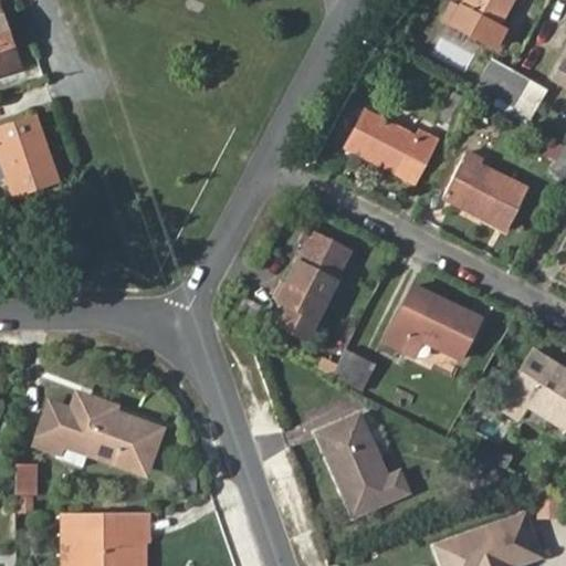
[(463,0),(452,23),(496,48),(507,27),(501,23),(512,0),(463,0)]
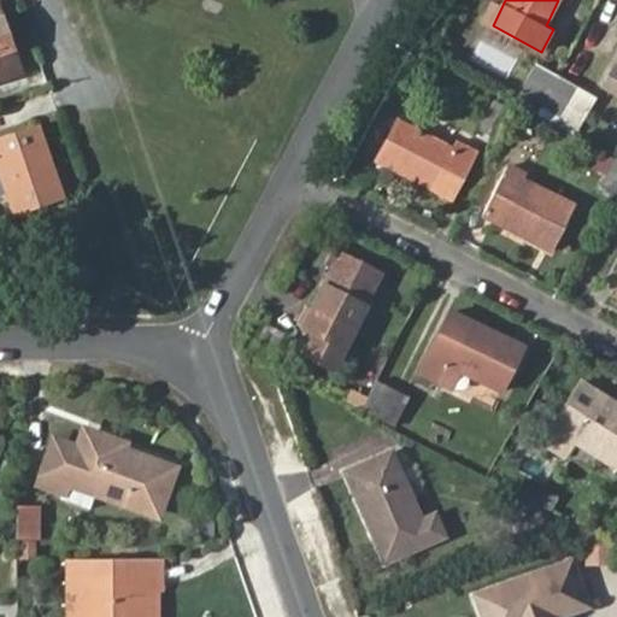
[(0,17),(0,84),(21,77),(0,17)]
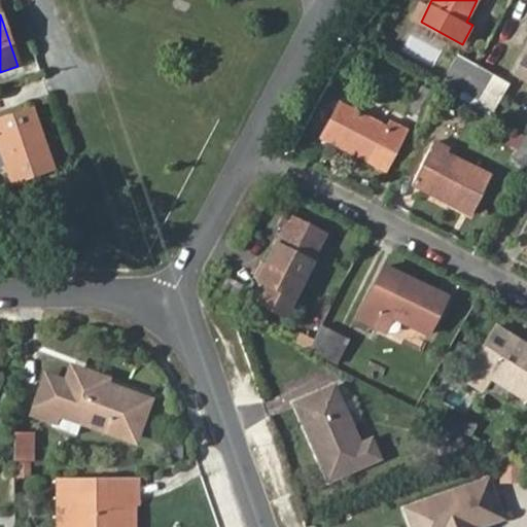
[(526,55),(523,53),(514,71),(526,77),(526,55)]
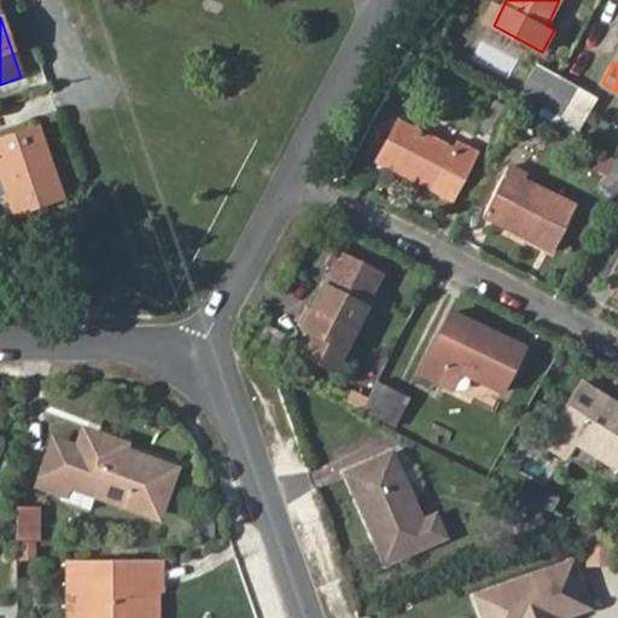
[(522,95),(544,109),(560,77),(537,65),(522,95)]
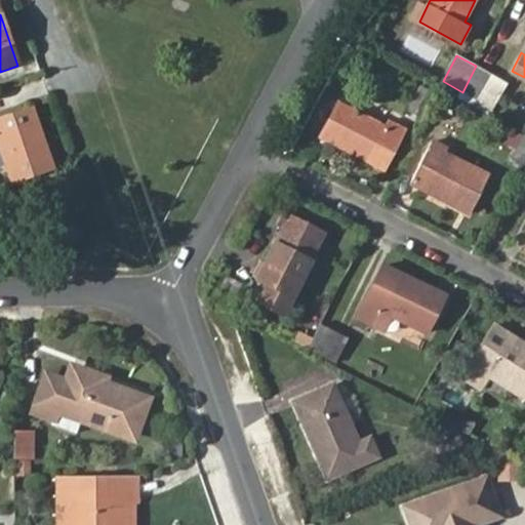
[(476,66),(462,92),(477,101),(491,74),(476,66)]
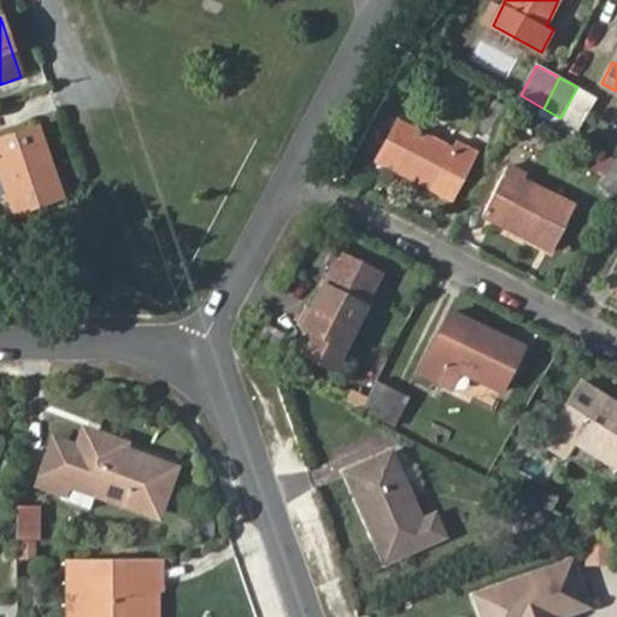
[(495,103),(480,130),(497,140),(511,111),(495,103)]
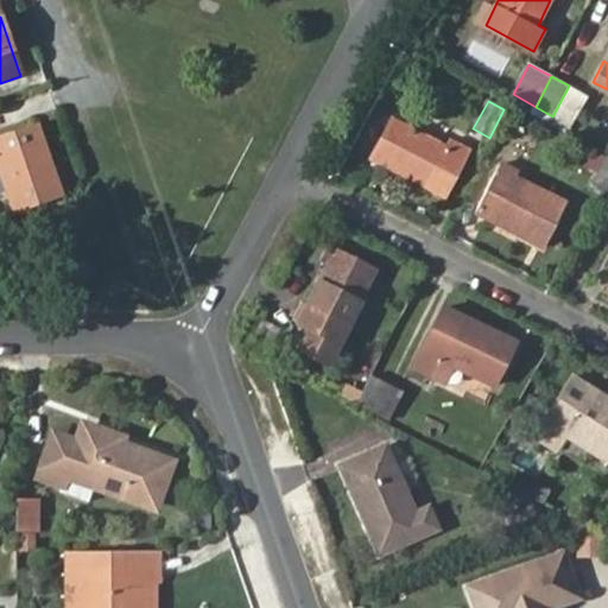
[(43,164),(51,162),(36,116),(0,127),(0,171),(12,206),(52,192),(43,164)]
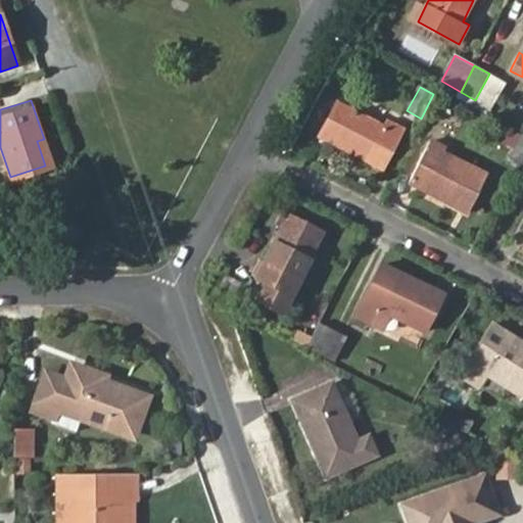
[(333,128),(326,140),(379,169),(401,126),(386,116),(381,125),(337,101),(325,124),(333,128)]
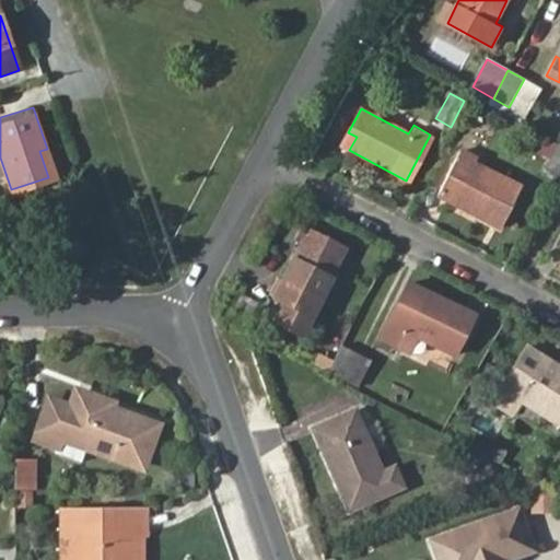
[(340,146),(349,150),(357,137),(348,132),(340,146)]
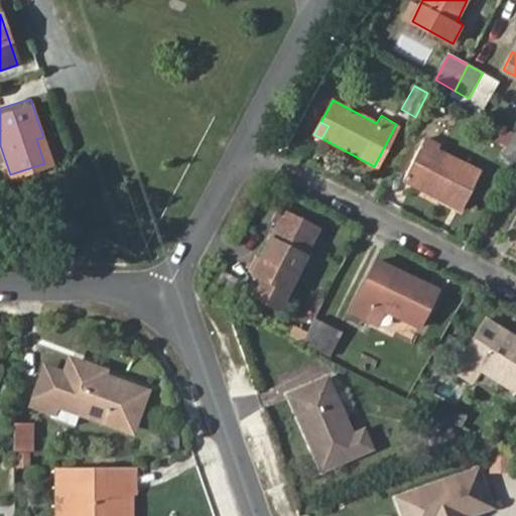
[(515,135),(512,134),(502,157),(514,162),(515,158),(515,135)]
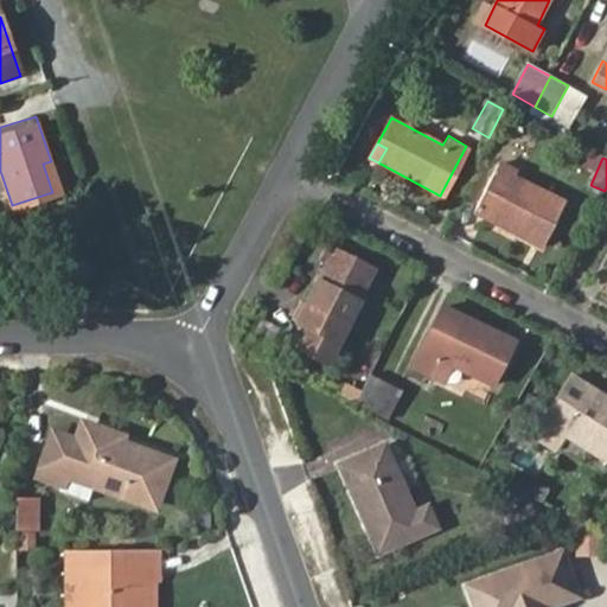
[(61,190),(51,161),(43,164),(52,192),(61,190)]
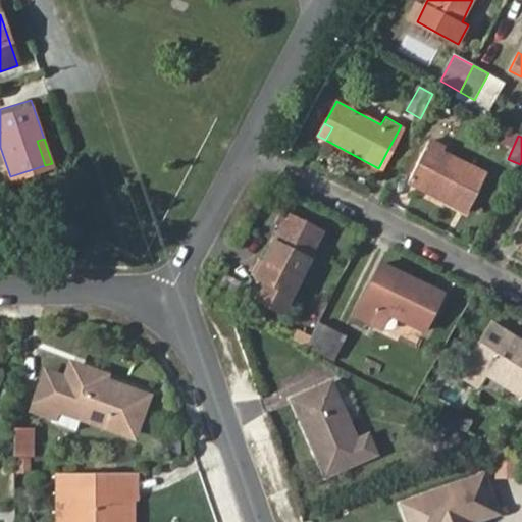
[(448,196),(470,207),(485,177),(444,154),(446,150),(430,141),(408,185),(445,204),(448,196)]
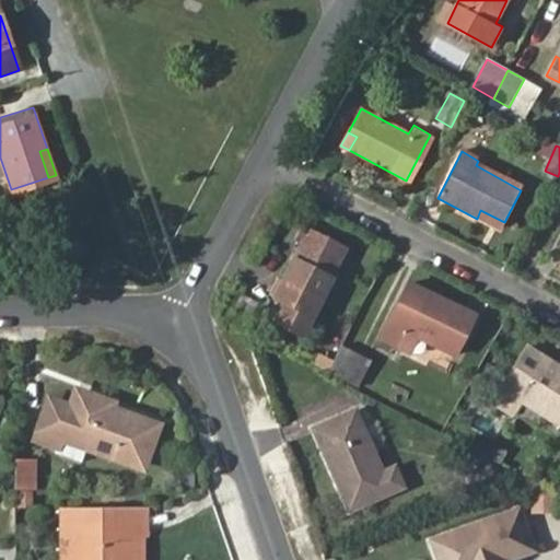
[(499,232),(504,222),(480,210),(477,219),(499,232)]
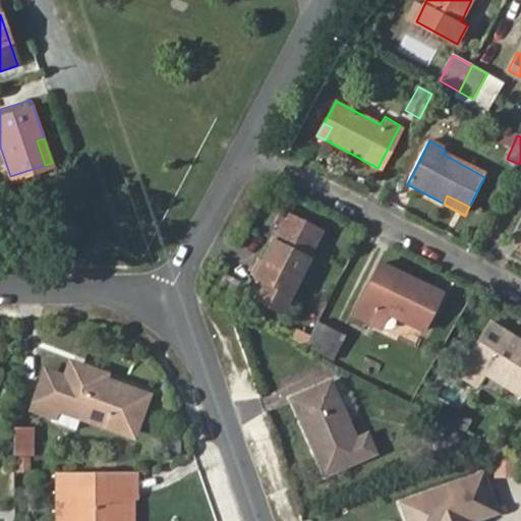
[(270,284),(259,302),(286,315),(327,237),(292,219),(269,264),(264,261),(255,276),(270,284)]
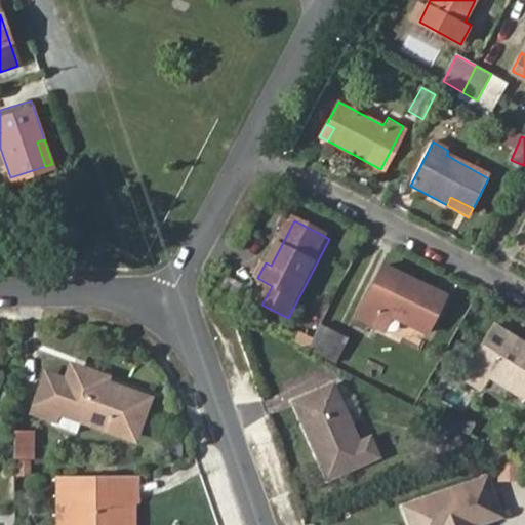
[(418,293),(421,286),(386,268),(362,310),(377,319),(379,314),(425,336),(441,305),(418,293)]
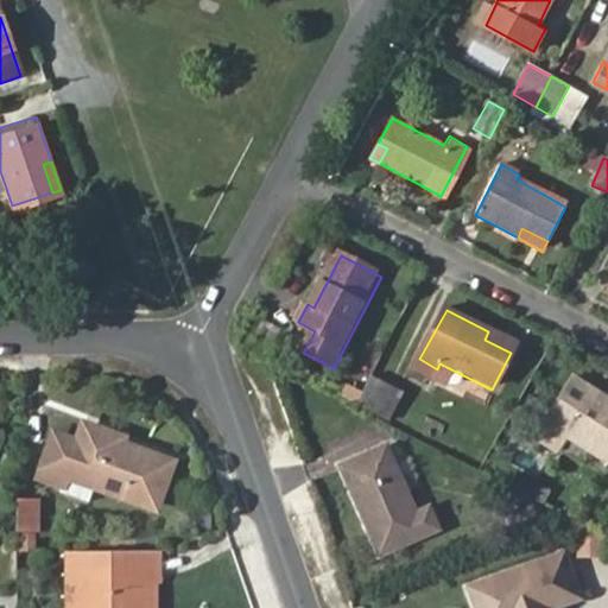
[(514,346),(488,331),(485,340),(511,353),(514,346)]
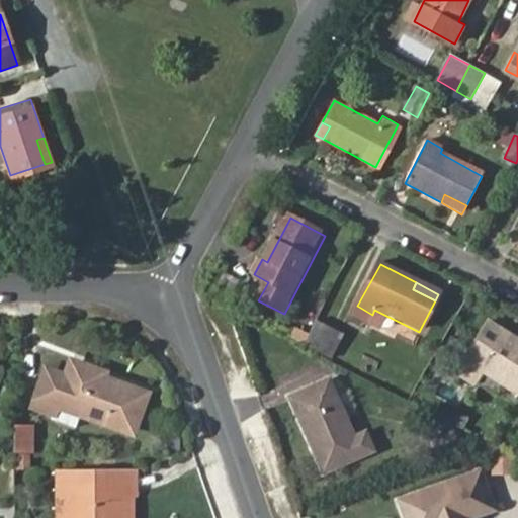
[(249,298),(245,309),(257,316),(262,305),(249,298)]
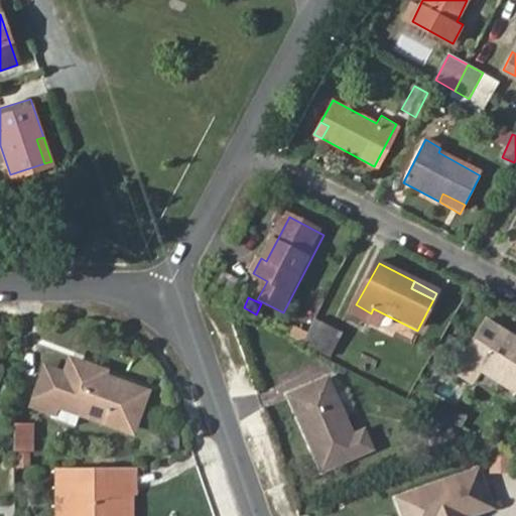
[(515,339),(490,323),(477,341),(464,363),(478,373),(482,368),(515,389),(515,339)]
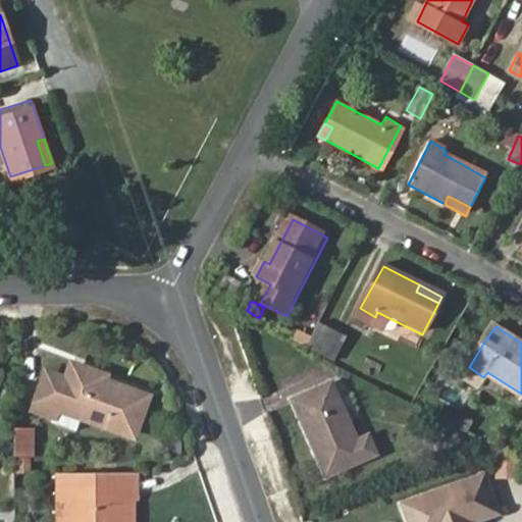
[(317,352),(332,360),(345,337),(330,329),(317,352)]
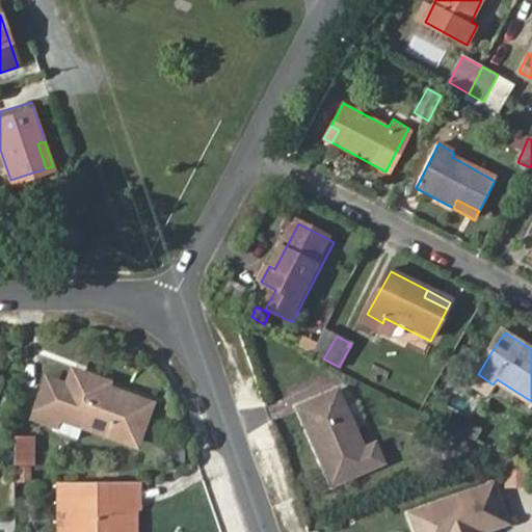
[(112,383),(79,372),(73,388),(52,380),(41,420),(60,427),(64,417),(141,444),(155,405),(110,389),(112,383)]
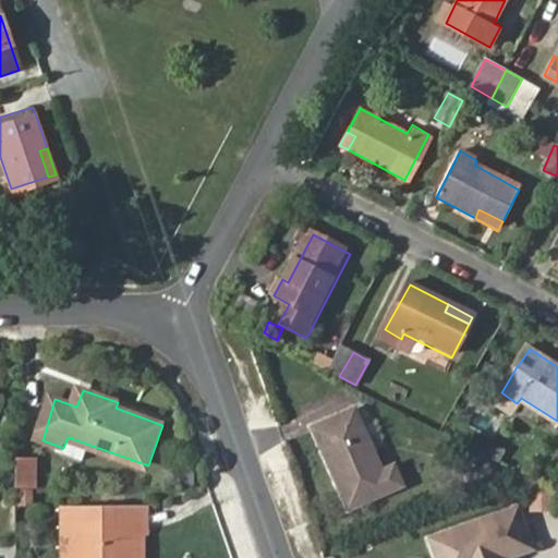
[(322,433),(359,513),(411,488),(402,471),(391,476),(362,414),(322,433)]
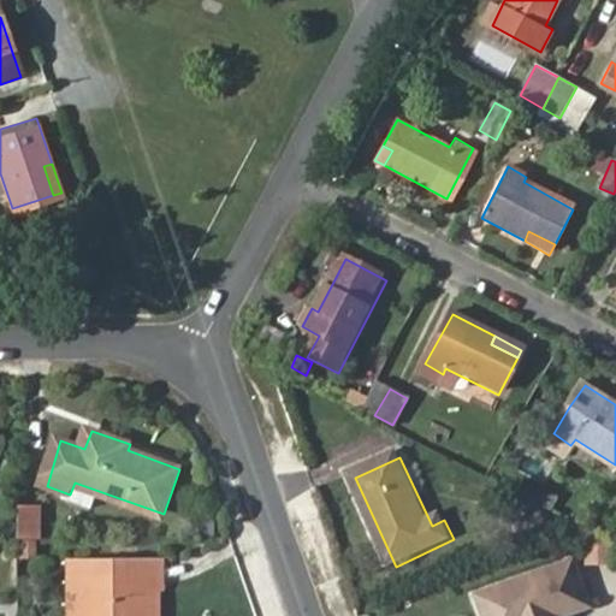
[(41,505),(22,505),(22,538),(41,538),(41,505)]
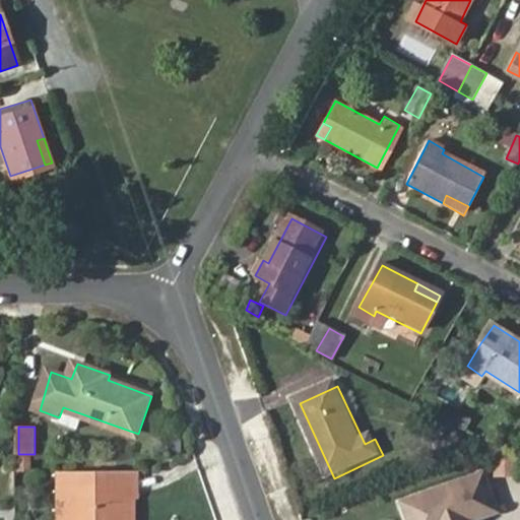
[(134,519),(134,496),(146,496),(145,492),(144,492),(143,473),(146,473),(146,469),(60,470),(60,474),(63,473),(64,489),(59,489),(60,493),(64,493),(64,519),(134,519)]
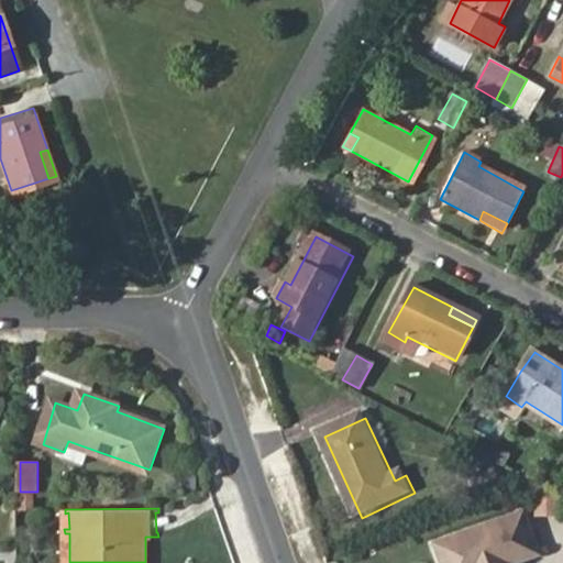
[(516,562),(514,555),(542,544),(532,518),(445,549),(450,562),(516,562)]
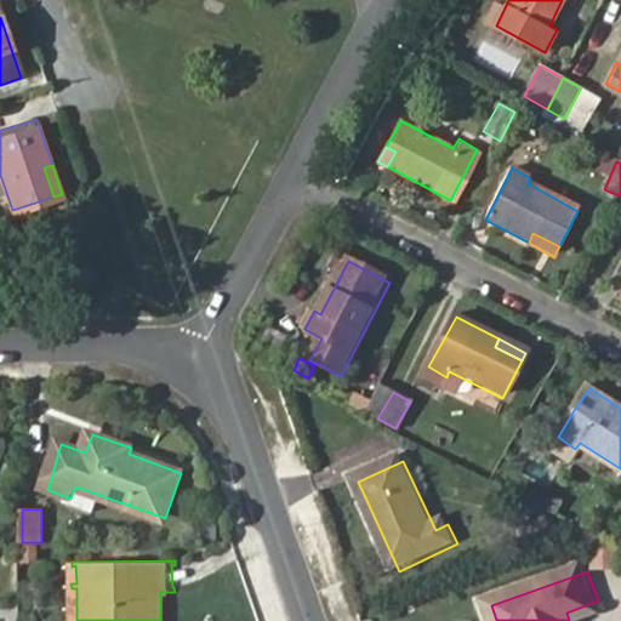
[(591,620),(604,616),(598,600),(567,613),(569,620),(591,620)]
